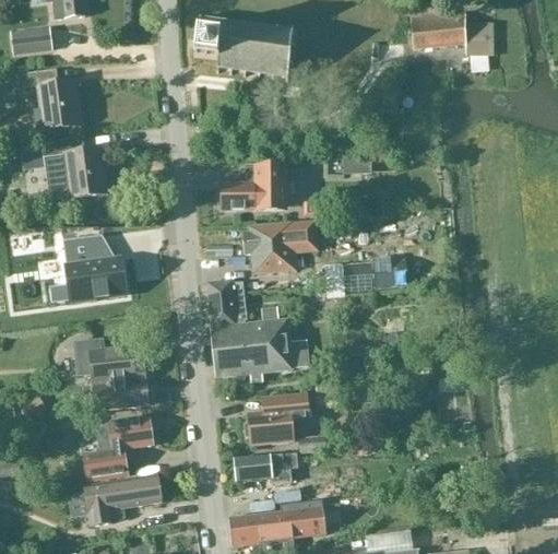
[(51,0),(55,19),(86,15),(84,0),(51,0)]
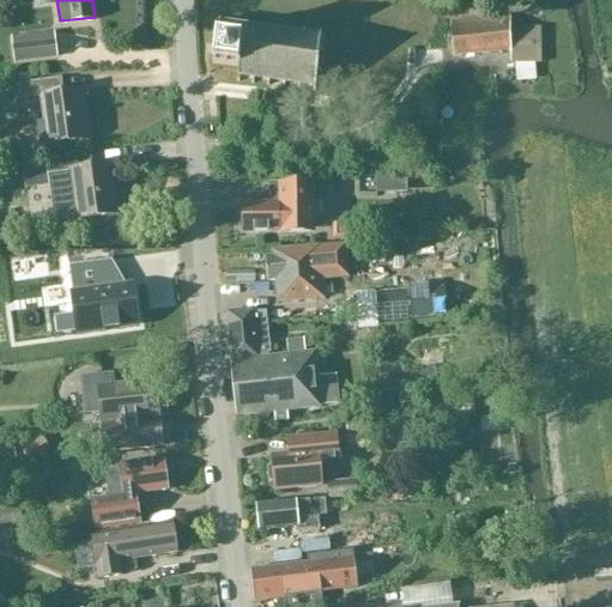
[(541,23),(510,23),(509,14),(450,22),(454,54),(510,47),(513,60),(516,59),(517,74),(529,73),(528,59),(541,58),(541,23)]
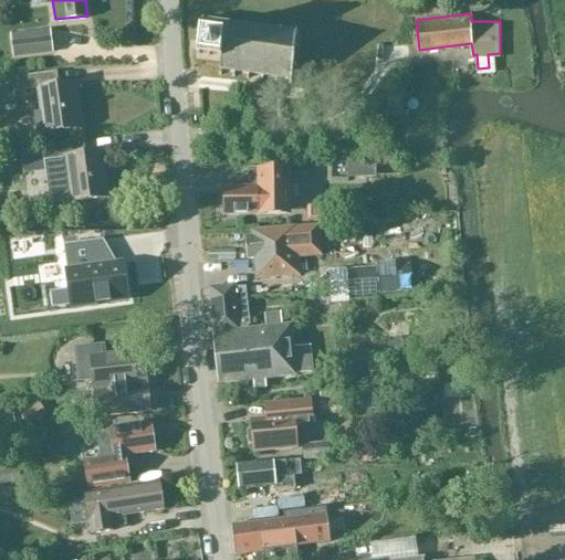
[(291,77),(296,28),(197,19),(196,57),(221,60),(220,69),(291,77)]
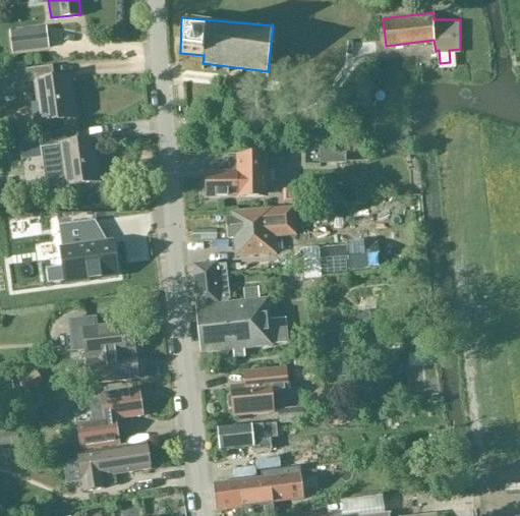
[(13,50),(50,46),(47,24),(10,27),(13,50)]
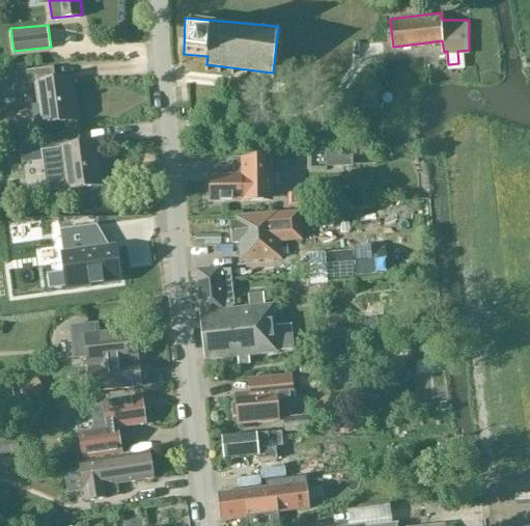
[(70,73),(54,75),(53,64),(15,70),(17,83),(35,81),(40,122),(77,118),(70,73)]
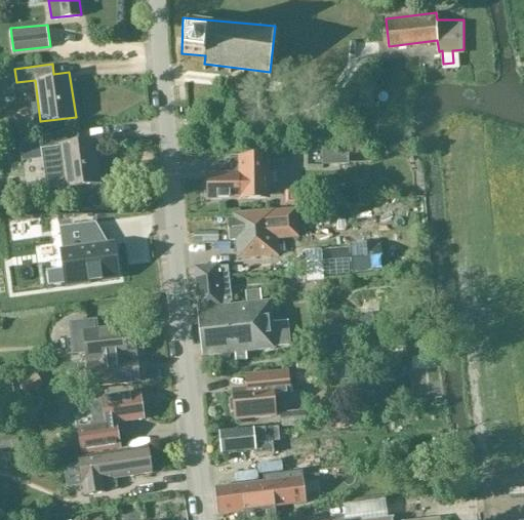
[(43,154),(47,187),(102,180),(95,137),(72,141),(71,128),(21,135),(24,156),(43,154)]
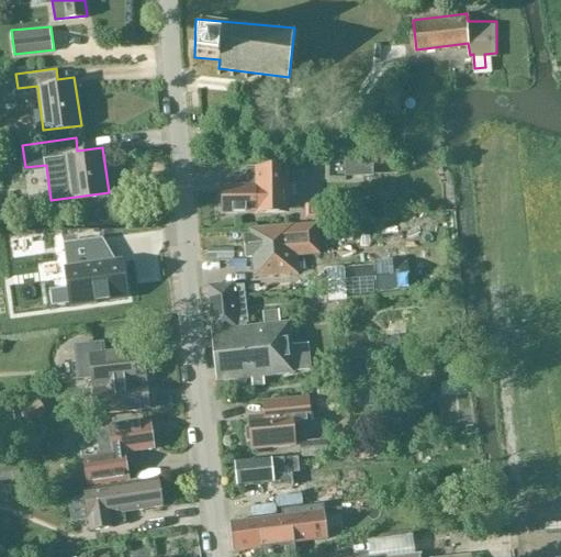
[(372,156),(345,156),(345,171),(372,171),(372,156)]
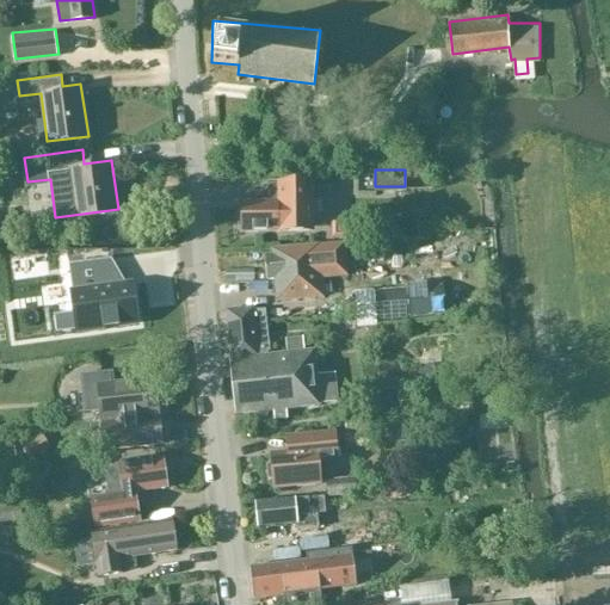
[(241,228),(314,228),(314,177),(269,178),(269,196),(240,196),(241,228)]
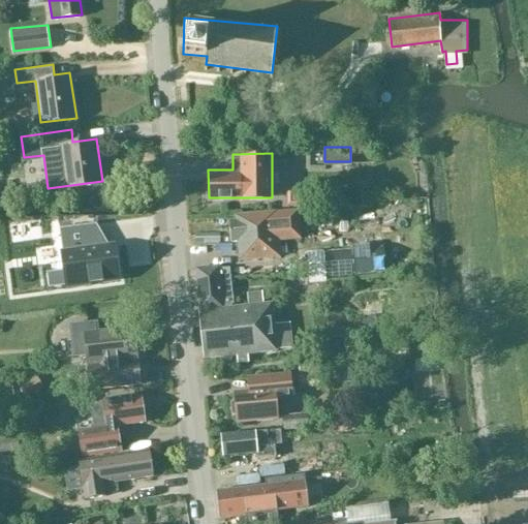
[(312,201),(312,187),(289,187),(289,201),(312,201)]
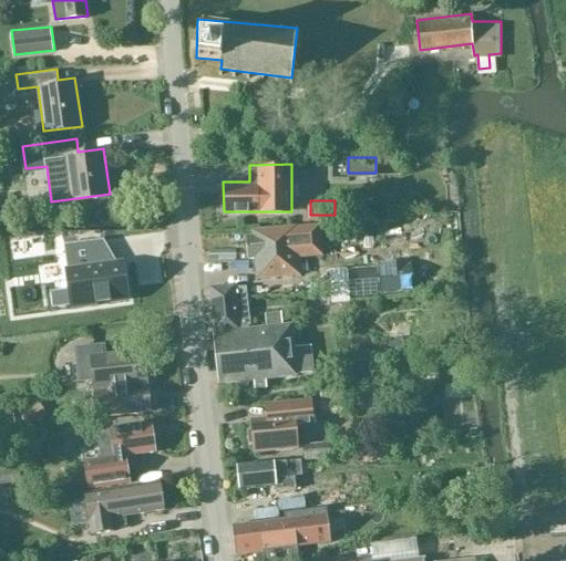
[(256,278),(301,273),(299,255),(323,252),(321,220),(251,227),(253,231),(246,231),(248,256),(255,256),(256,278)]
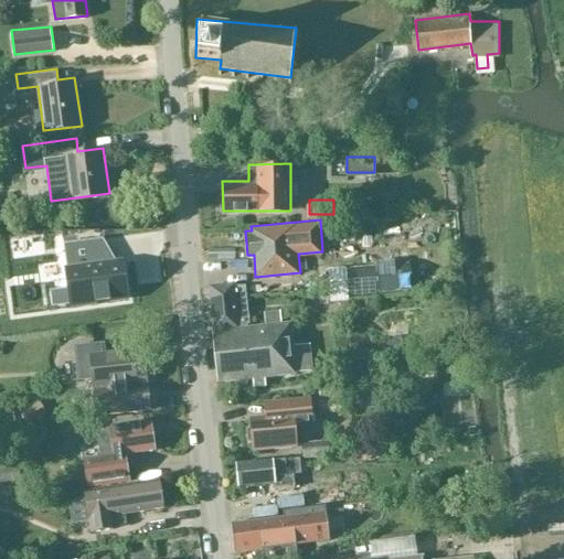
[(70,285),(50,287),(52,304),(72,301),(72,302),(104,298),(127,294),(121,259),(105,261),(100,236),(100,235),(64,240),(70,285)]
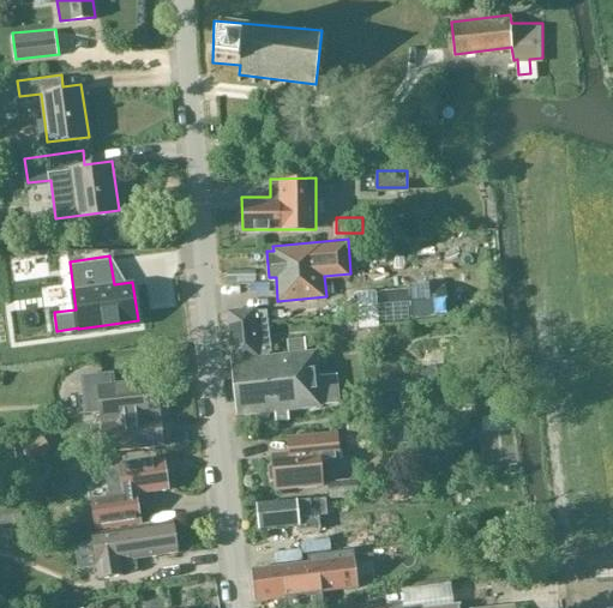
[(379,317),(414,313),(410,284),(377,288),(379,317)]
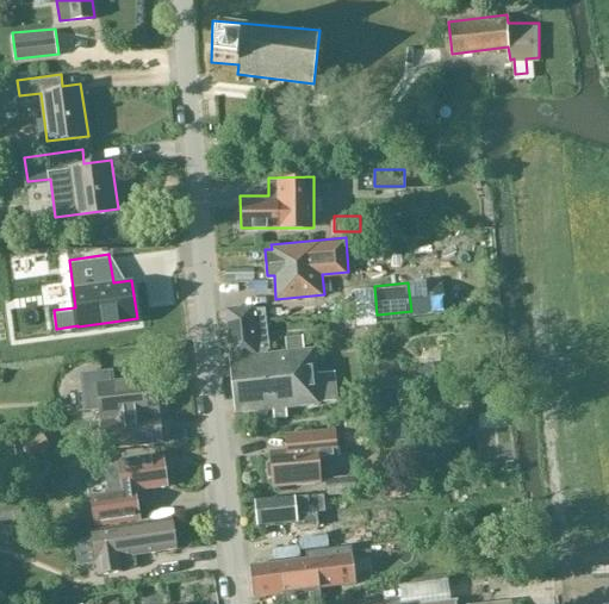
[(230,355),(269,350),(266,306),(255,307),(255,304),(225,306),(230,355)]
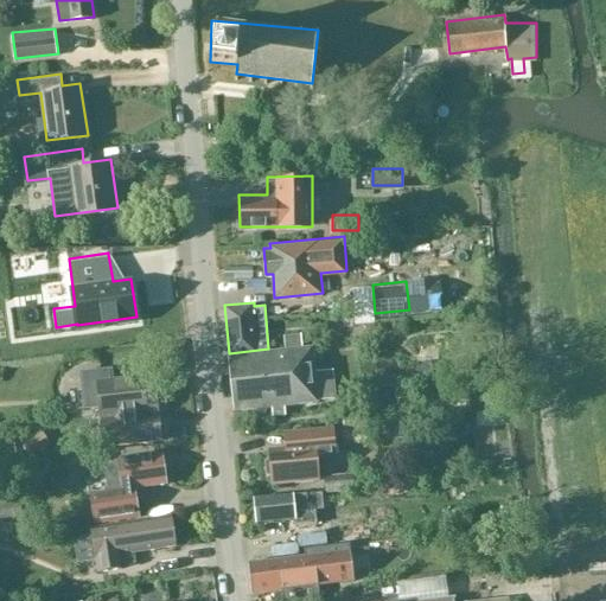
[(335,368),(316,370),(314,344),(303,345),(301,332),(288,333),(289,346),(268,349),(229,353),(235,408),(273,404),(273,413),(286,411),(286,403),(318,400),(318,397),(337,395),(335,368)]
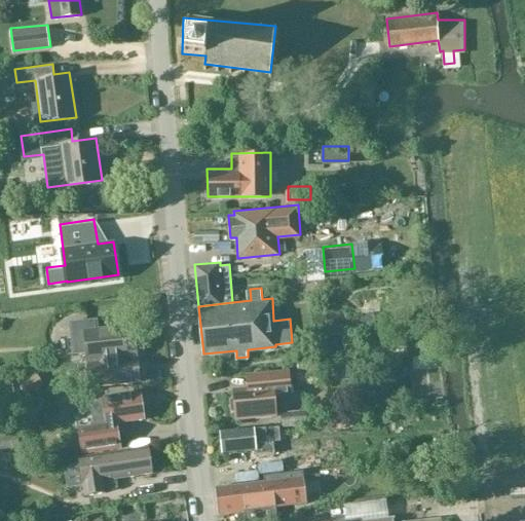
[(134,344),(137,344),(135,323),(99,326),(98,314),(69,318),(72,350),(88,348),(91,383),(140,378),(138,356),(135,356),(134,344)]
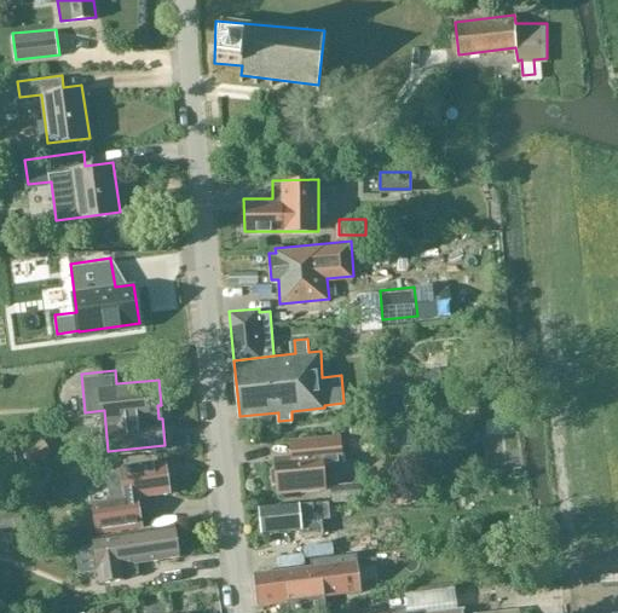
[(385,393),(402,389),(399,374),(382,377),(385,393)]
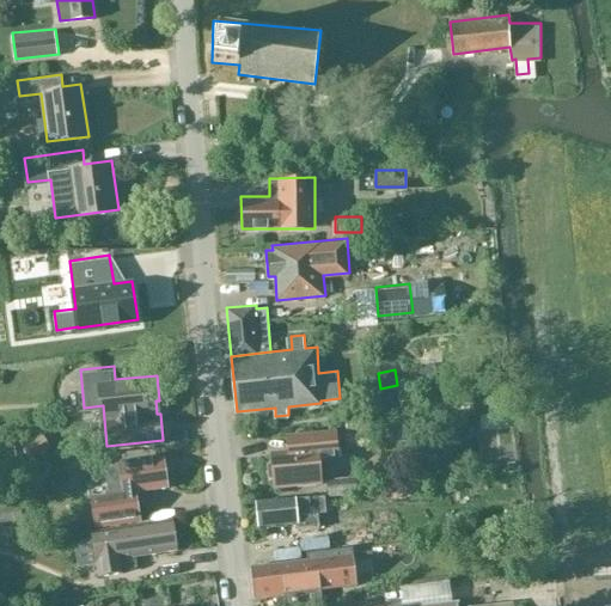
[(370,414),(347,416),(348,428),(371,426),(370,414)]
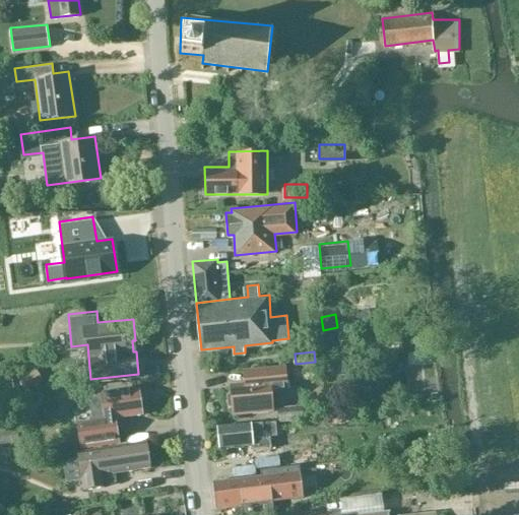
[(297,378),(314,376),(313,363),(296,366),(297,378)]
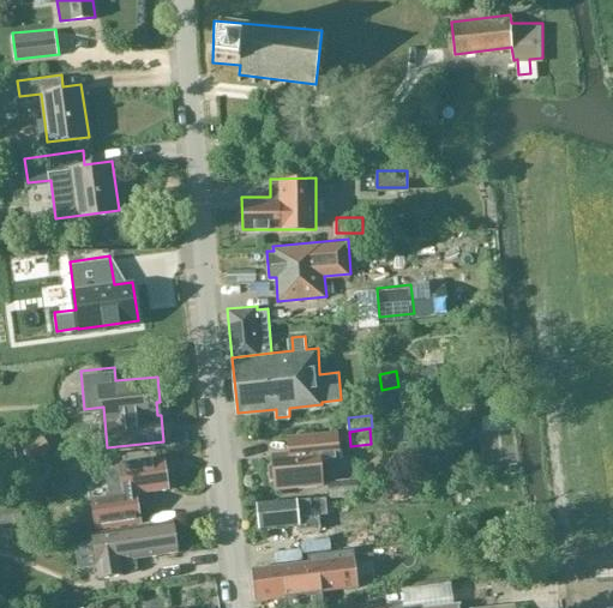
[(320,458),(340,456),(337,431),(289,435),(290,451),(274,452),(274,462),(270,464),(270,476),(276,477),(276,486),(322,482),(320,458)]
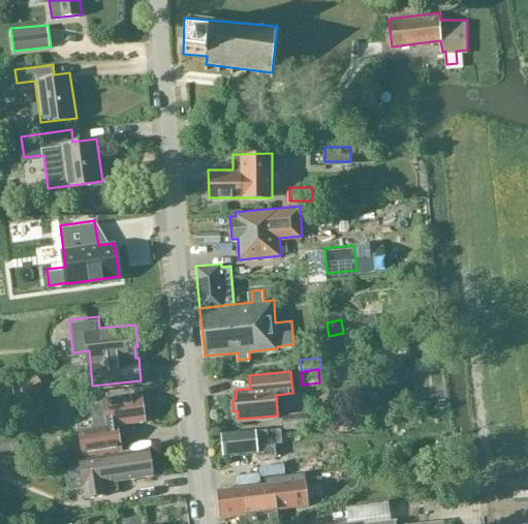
[(28,395),(44,386),(39,377),(24,388),(28,395)]
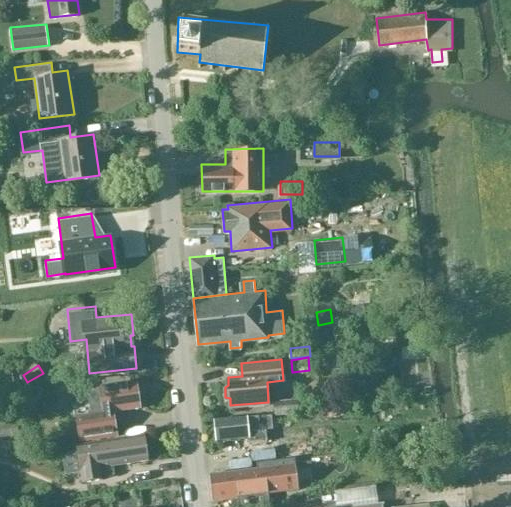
[(116,433),(113,409),(141,405),(137,380),(89,387),(93,411),(77,414),(80,437),(116,433)]
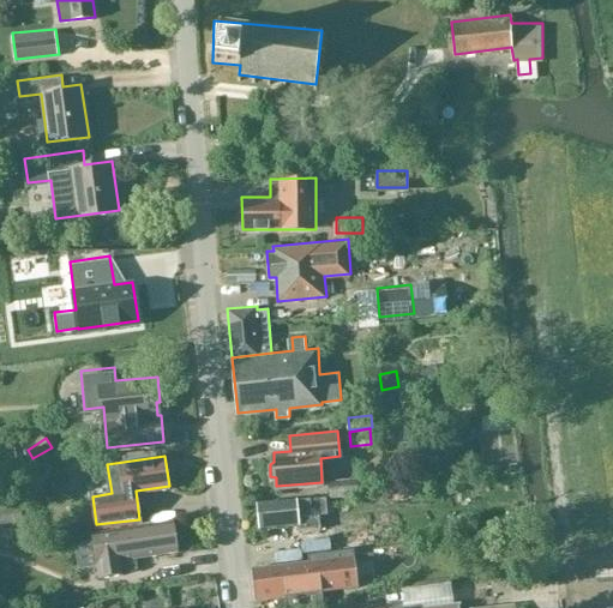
[(518,459),(505,461),(506,470),(518,469),(518,459)]
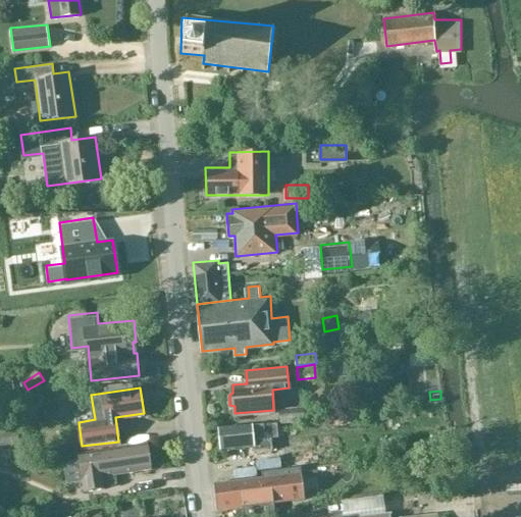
[(60,409),(80,406),(79,396),(58,400),(60,409)]
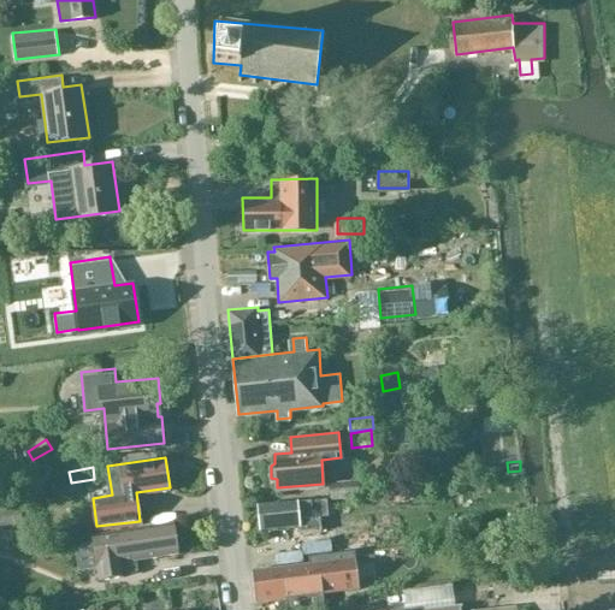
[(331,496),(360,493),(359,477),(330,479),(331,496)]
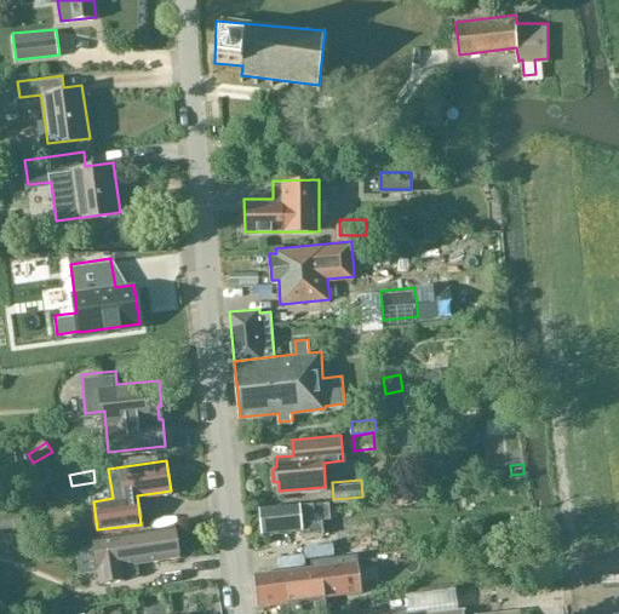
[(142,499),(144,511),(164,506),(161,494),(142,499)]
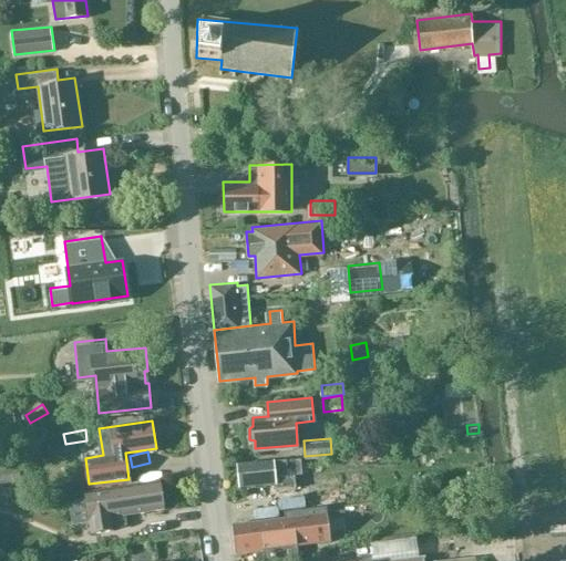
[(275,482),(275,487),(296,485),(295,471),(301,471),(300,457),(275,459),(237,463),(239,486),(275,482)]
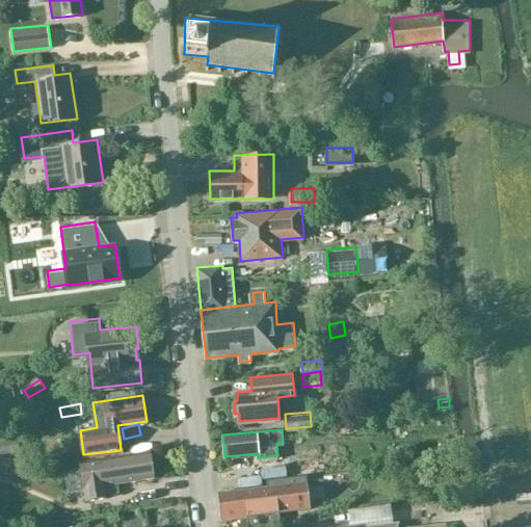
[(105,482),(154,475),(151,450),(113,455),(80,460),(85,497),(107,494),(105,482)]
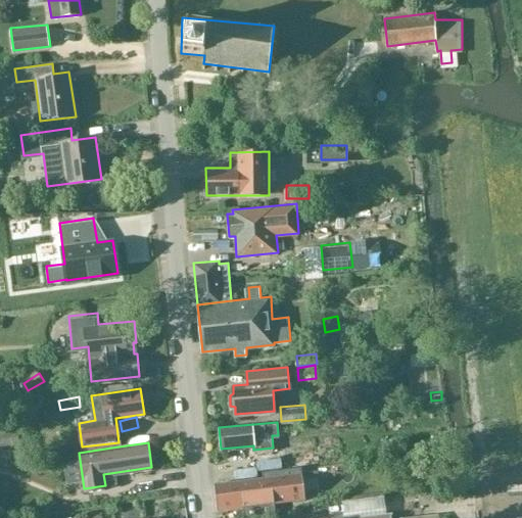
[(263,477),(215,483),(218,509),(243,506),(244,517),(273,517),(277,517),(275,501),(305,498),(305,496),(303,496),(300,475),(302,474),(301,465),(263,470),(263,477)]
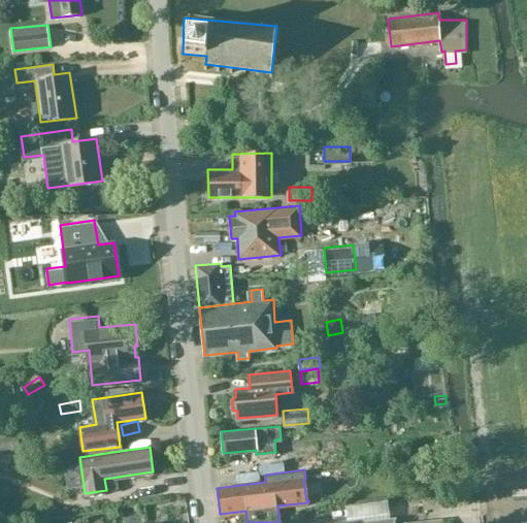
[(363,497),(340,501),(342,517),(386,510),(384,502),(364,505),(363,497)]
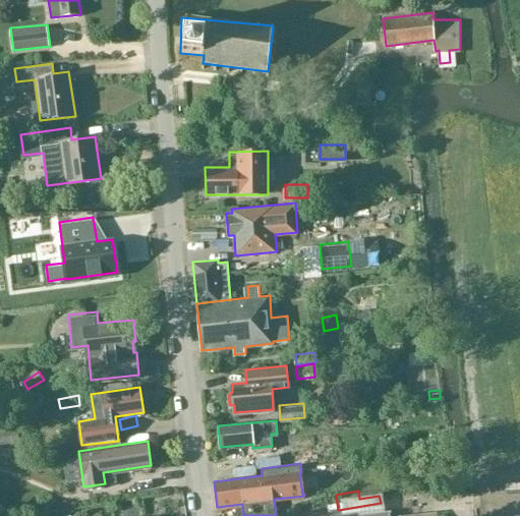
[(455,500),(455,514),(474,513),(473,499),(455,500)]
